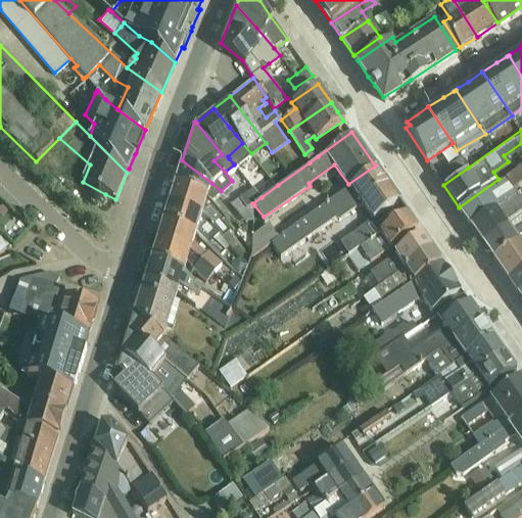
[(312,148),(304,154),(310,162),(318,156),(312,148)]
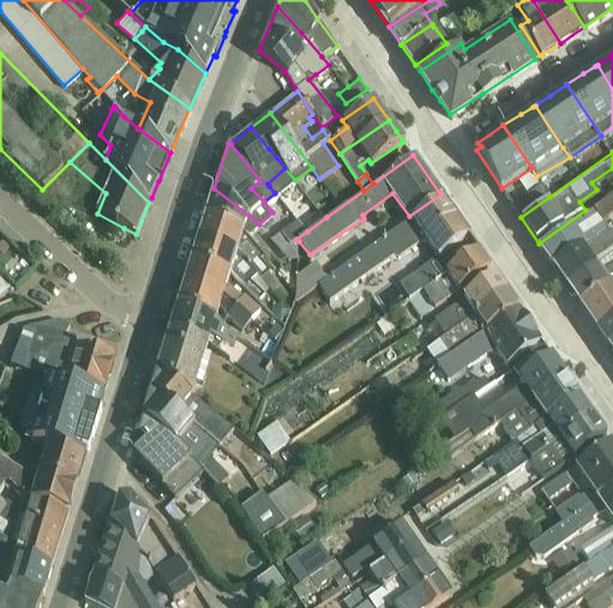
[(275,180),(269,186),(275,193),(277,196),(283,190),(275,180)]
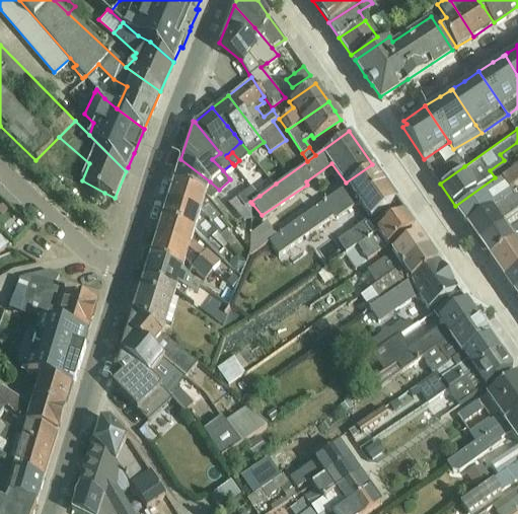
[(440,184),(464,166),(457,154),(432,171),(440,184)]
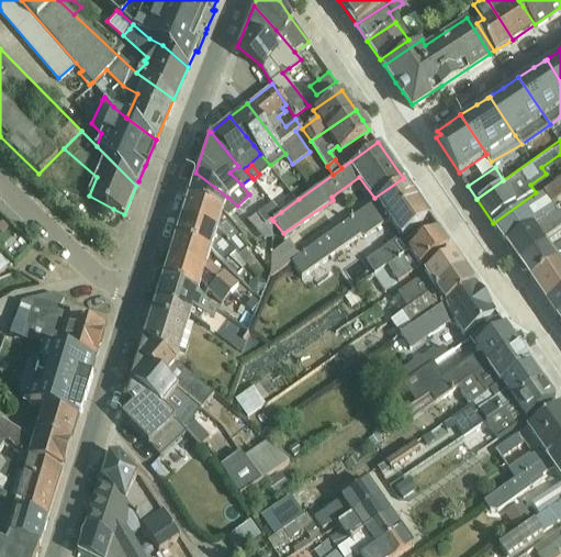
[(222,211),(226,215),(232,211),(237,205),(227,197),(195,173),(188,196),(223,208),(222,211)]
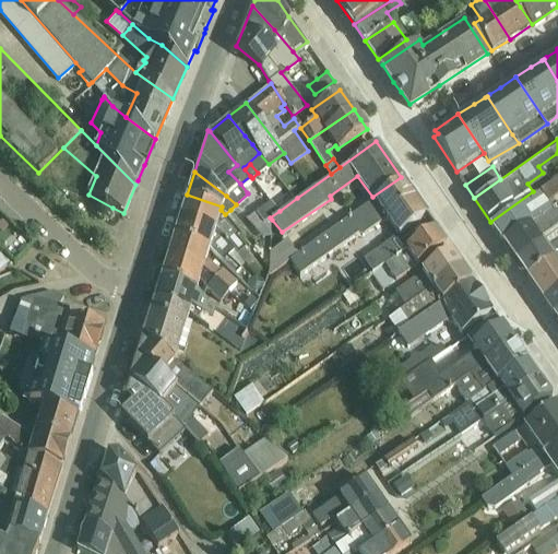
[(557,174),(533,191),(490,222),(502,238),(557,199),(557,174)]
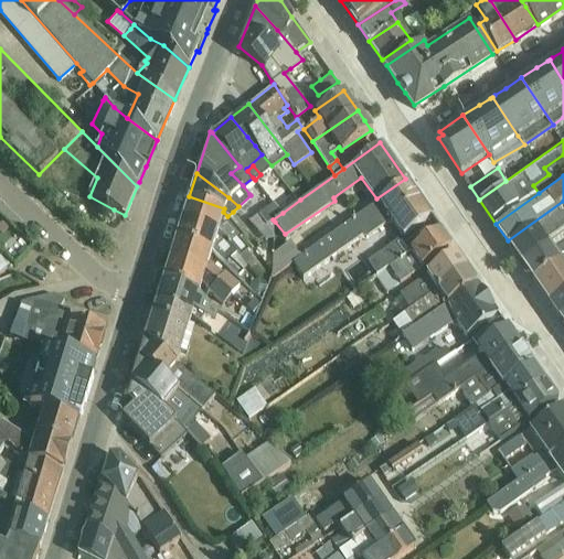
[(405,179),(376,199),(293,259),(302,273),(362,232),(366,234),(391,217),(403,234),(368,258),(375,270),(439,227),(405,179)]
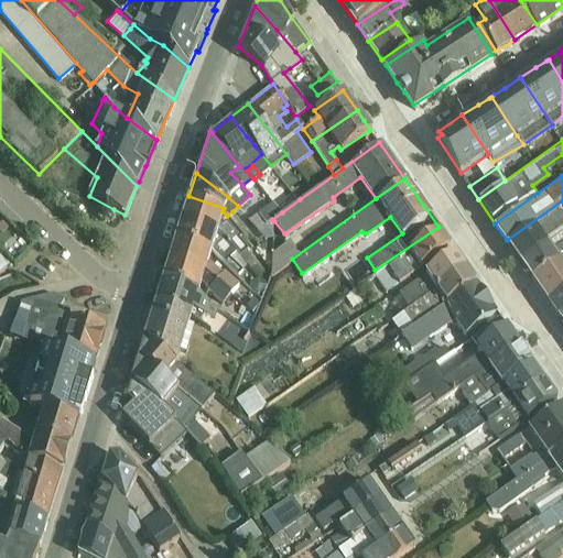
[(273,201),(282,212),(300,199),(291,189),(273,201)]
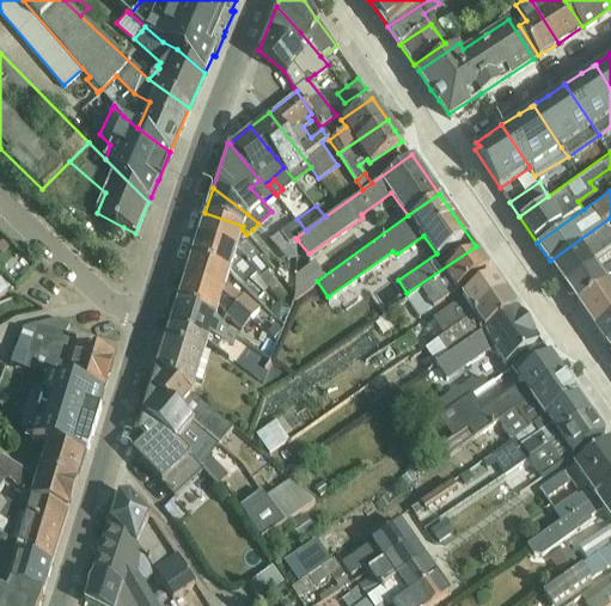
[(264,280),(269,285),(273,288),(279,282),(268,269),(269,268),(260,257),(262,253),(246,234),(242,230),(243,226),(205,213),(197,234),(236,248),(264,280)]
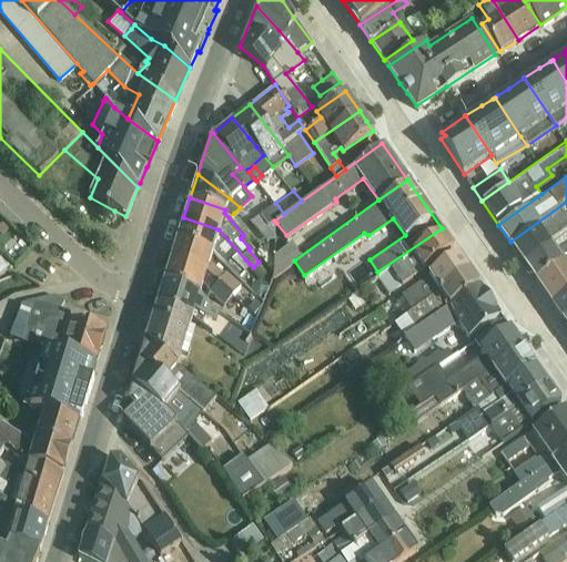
[(566,202),(510,242),(520,256),(566,223),(566,202)]
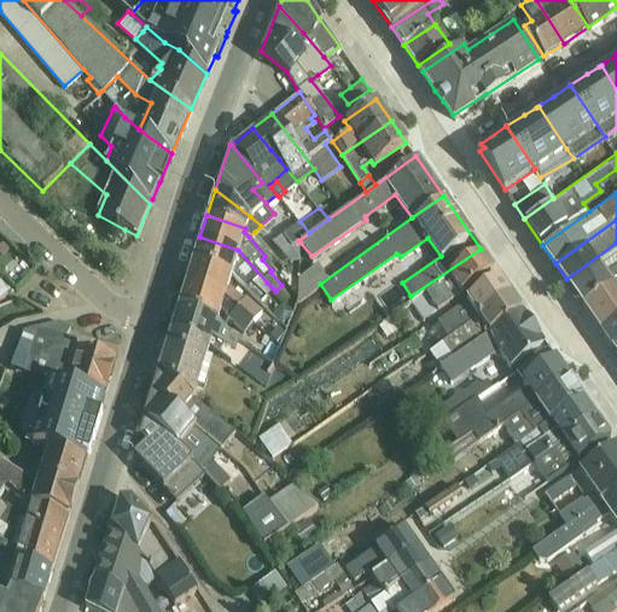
[(309,233),(300,221),(273,239),(289,260),(291,273),(297,273),(301,243),(298,240),(309,233)]
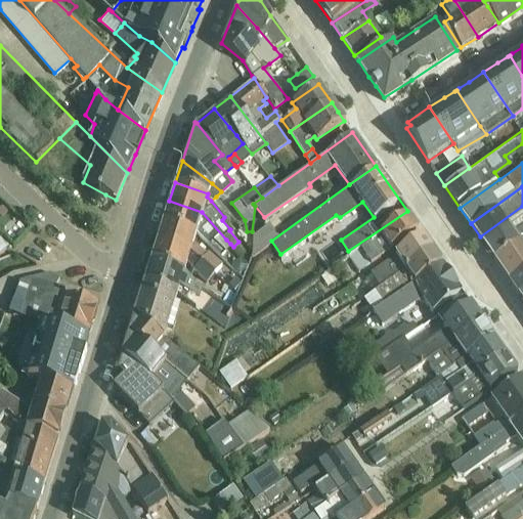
[(164,220),(197,229),(221,254),(225,250),(224,249),(230,244),(226,240),(202,212),(169,201),(164,220)]
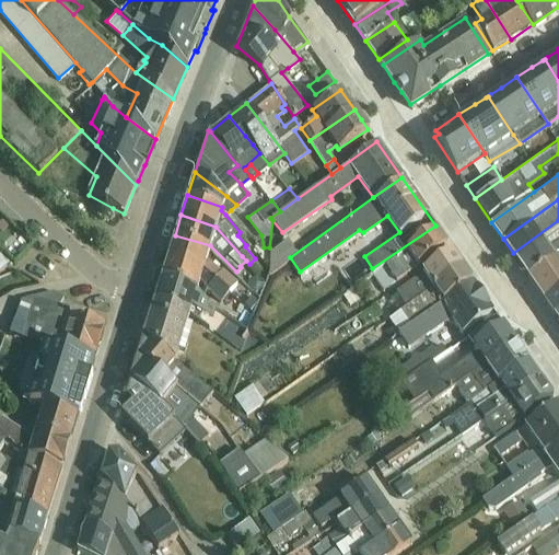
[(558,220),(513,253),(516,257),(528,275),(558,252),(558,220)]
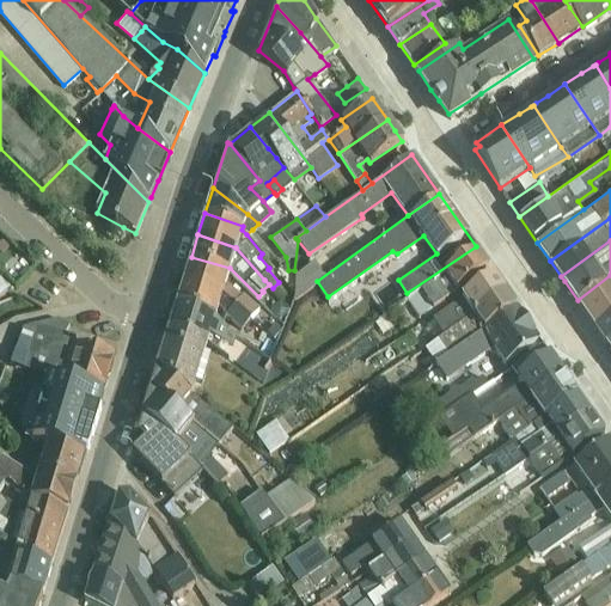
[(476,246),(407,293),(419,312),(488,264),(476,246)]
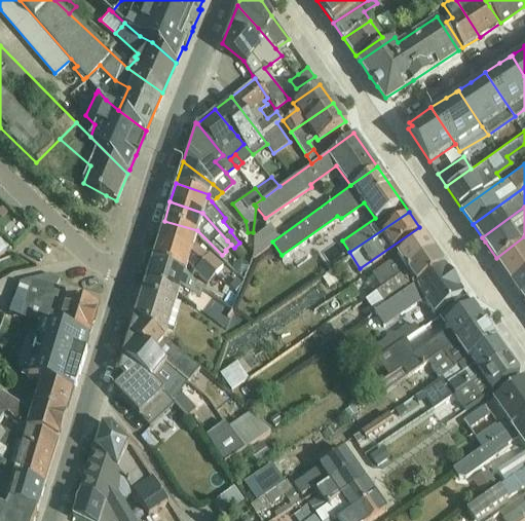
[(191,251),(215,272),(223,263),(210,251),(208,253),(194,242),(197,230),(164,221),(158,239),(191,251)]
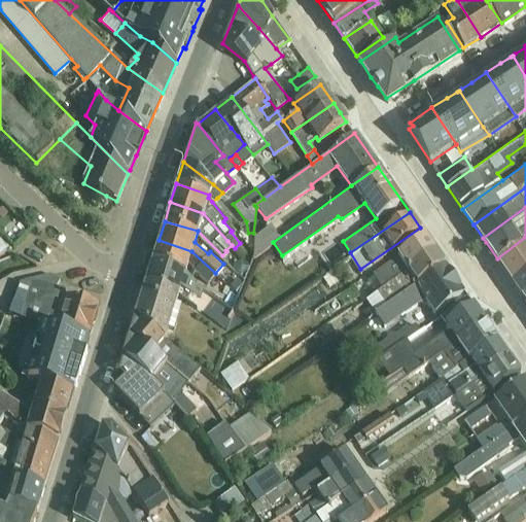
[(253,234),(253,250),(253,253),(280,235),(271,222),(253,234)]
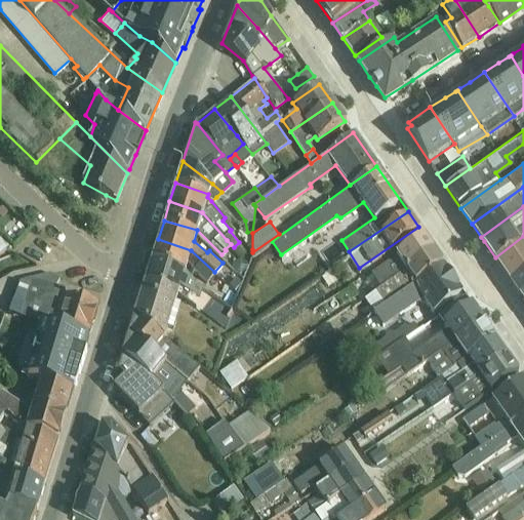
[(247,232),(240,231),(250,246),(252,249),(252,233),(252,232),(247,232)]
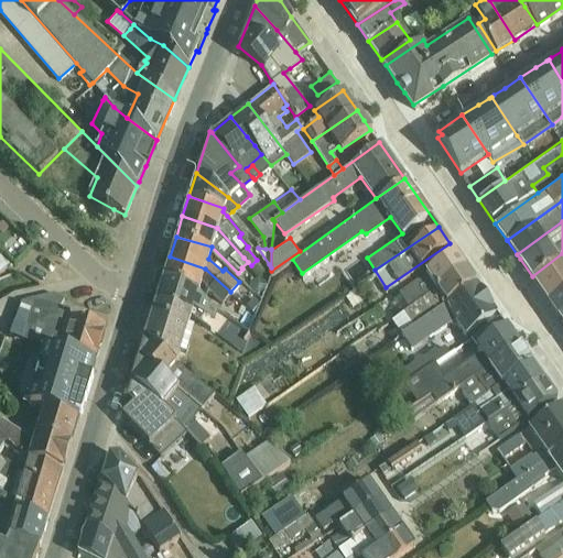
[(409,304),(421,295),(415,286),(429,277),(435,285),(465,264),(454,250),(398,288),(409,304)]
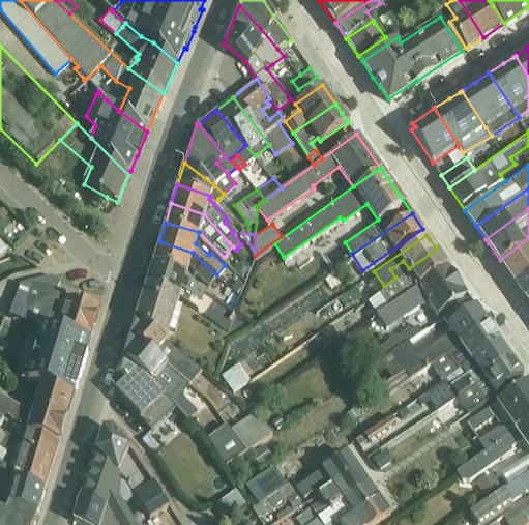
[(528,238),(500,260),(515,281),(528,269),(528,238)]
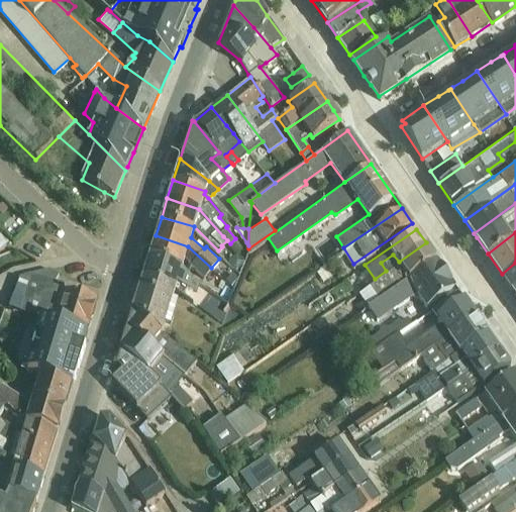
[(149,256),(182,267),(185,256),(192,263),(191,265),(204,276),(211,268),(188,246),(156,235),(149,256)]
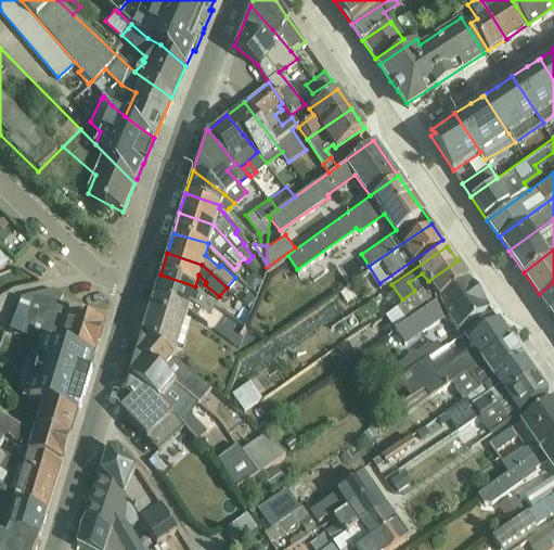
[(414,291),(402,299),(385,311),(395,325),(467,275),(458,260),(428,281),(414,291)]
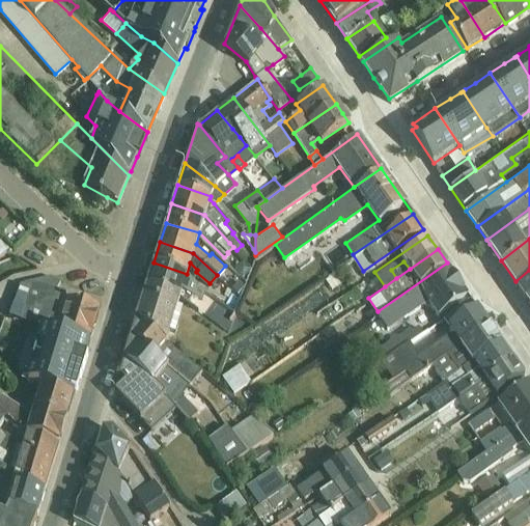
[(146,284),(184,296),(189,298),(192,294),(201,296),(204,287),(193,278),(187,274),(154,263),(146,284)]
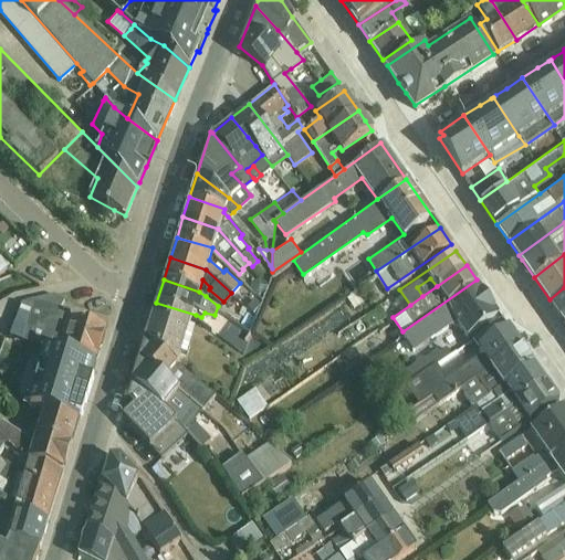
[(202,280),(199,292),(206,296),(209,289),(210,287),(202,280)]
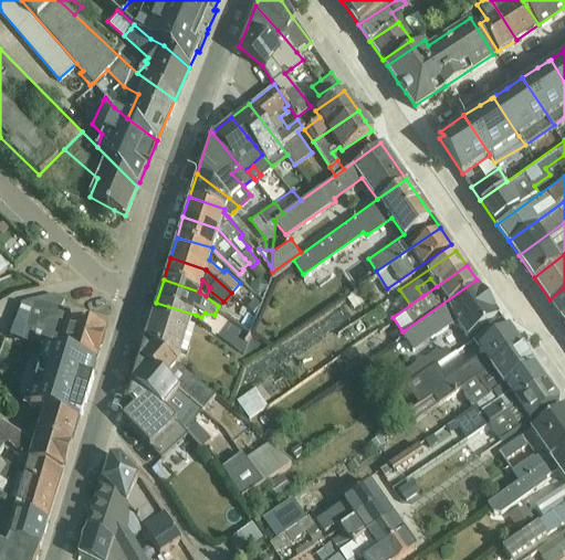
[(477,280),(403,331),(412,345),(456,316),(466,331),(498,309),(477,280)]
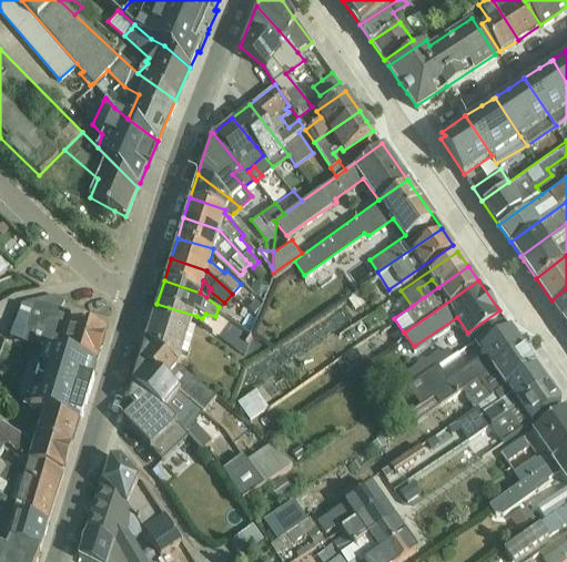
[(363,283),(348,293),(355,303),(368,293),(363,283)]
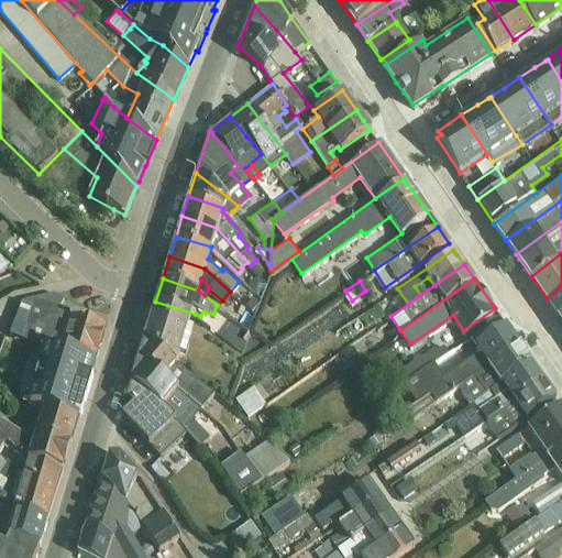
[(561,286),(547,298),(557,313),(561,308),(561,286)]
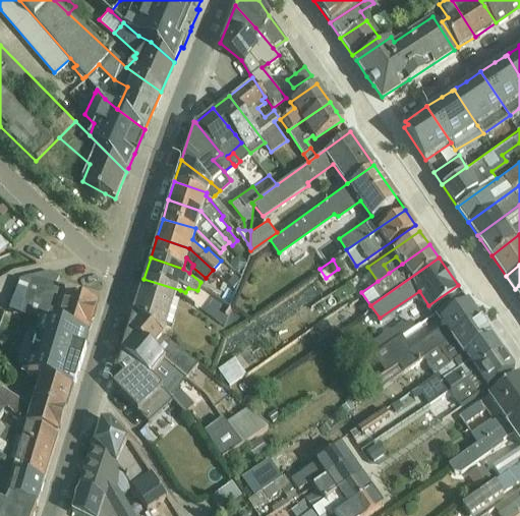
[(36,314),(88,330),(97,299),(62,288),(63,283),(54,281),(58,273),(56,272),(49,268),(20,275),(14,294),(13,294),(9,306),(36,314)]
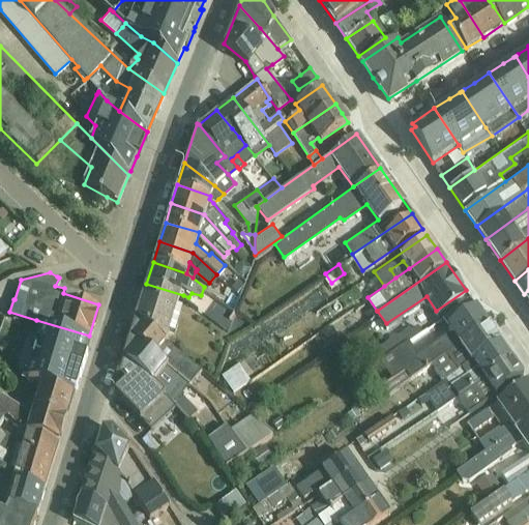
[(356,280),(325,300),(331,311),(362,290),(356,280)]
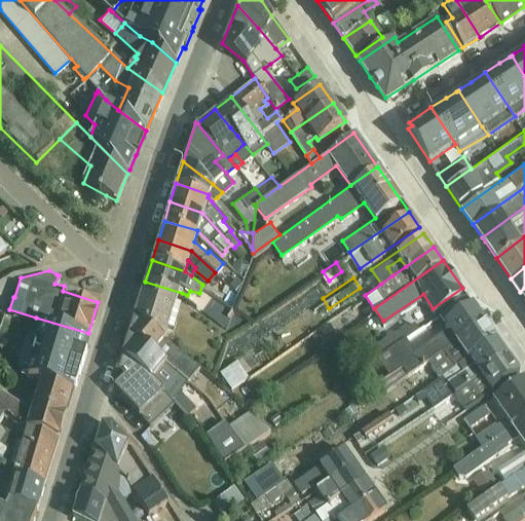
[(135,313),(165,337),(167,327),(174,329),(182,293),(145,282),(135,313)]
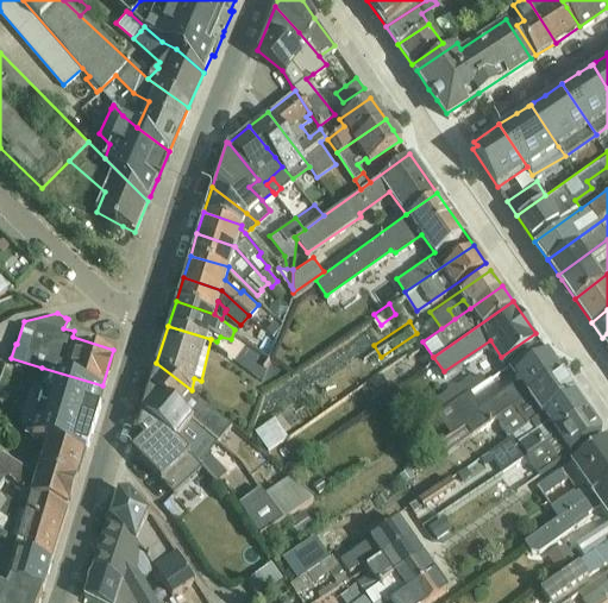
[(469,388),(427,416),(442,437),(438,439),(443,446),(470,428),(471,429),(478,425),(495,413),(559,368),(539,339),(508,360),(519,378),(513,382),(511,379),(480,402),(469,388)]
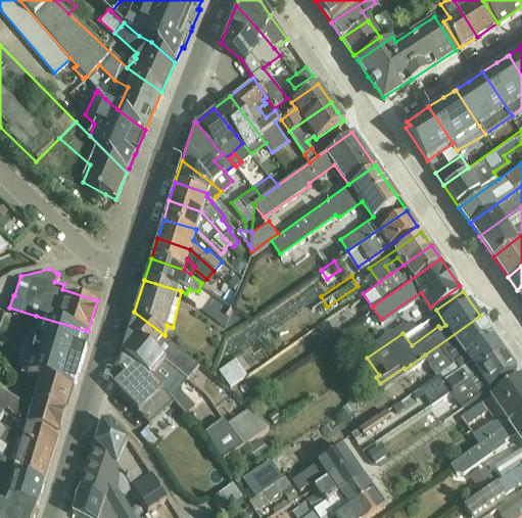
[(352,309),(336,314),(340,326),(357,321),(352,309)]
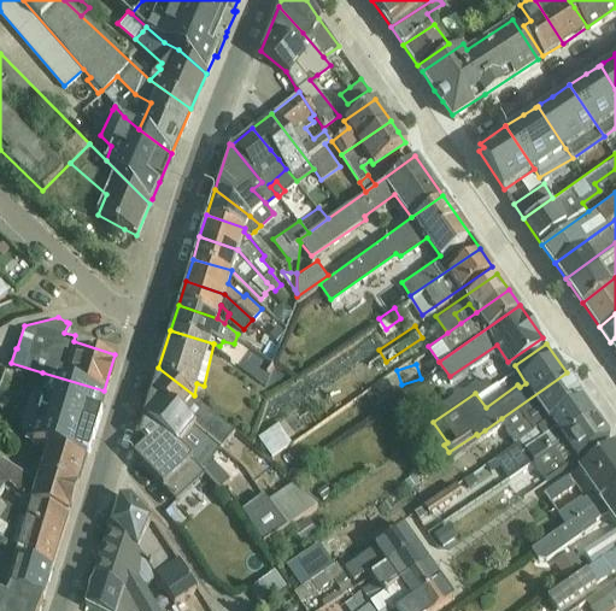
[(152,389),(194,424),(221,445),(229,434),(230,435),(234,428),(194,395),(158,368),(152,389)]
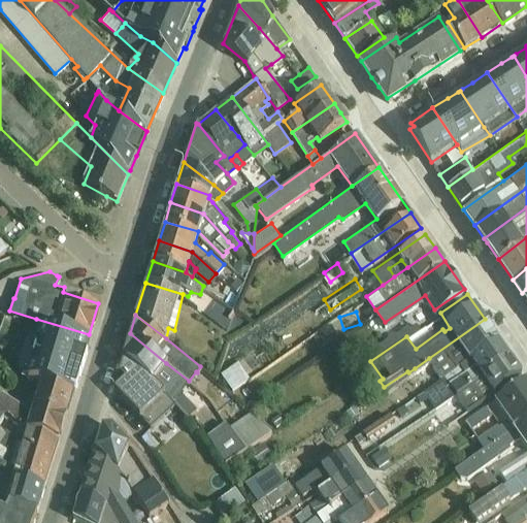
[(60,387),(72,391),(89,334),(36,319),(32,333),(37,334),(28,362),(24,360),(20,372),(39,380),(60,387)]
